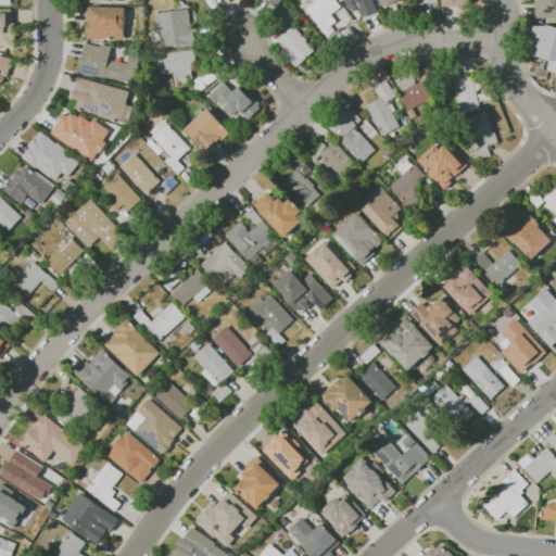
[(286,0),(280,9),(267,0),(286,0)]
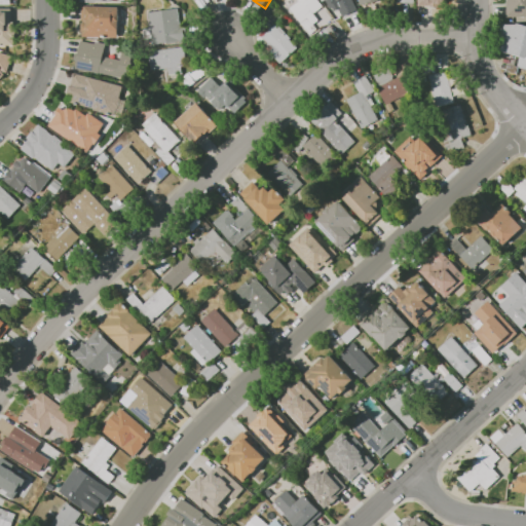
[(317,0),(323,6),(313,13),(315,15),(318,13),(321,16),(317,20),(318,20),(313,24),(326,40),(318,45),(290,7),(294,4),(293,3),(296,0),(317,0)]
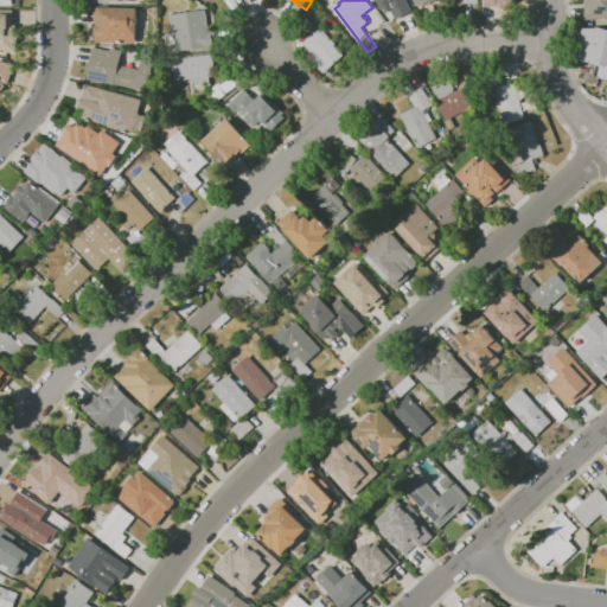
[(414,0),(419,11),(409,14),(406,6),(397,11),(396,8),(388,13),(384,7),(383,8),(381,1),(378,2),(377,0),(414,0)]
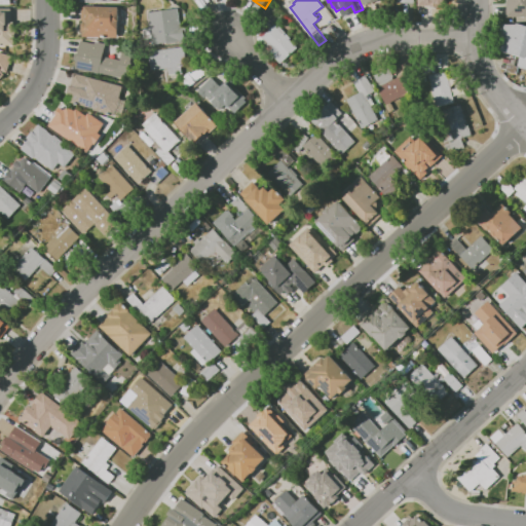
[(371,0),(374,4),(366,8),(361,0),(371,0)]
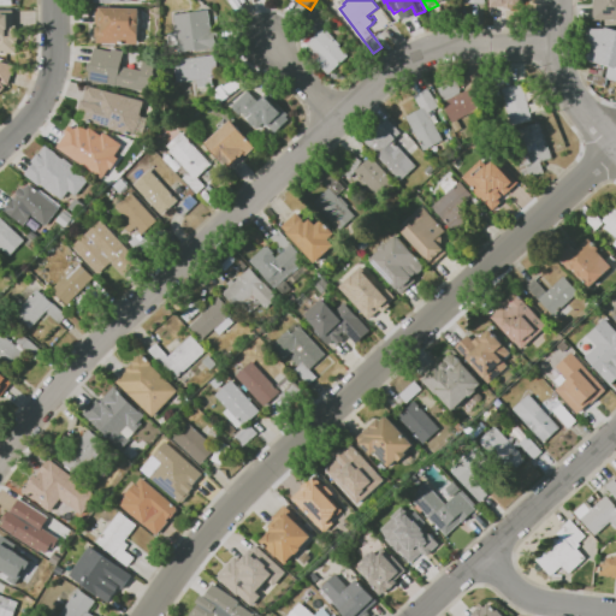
[(615,0),(615,22),(598,22),(597,0),(615,0)]
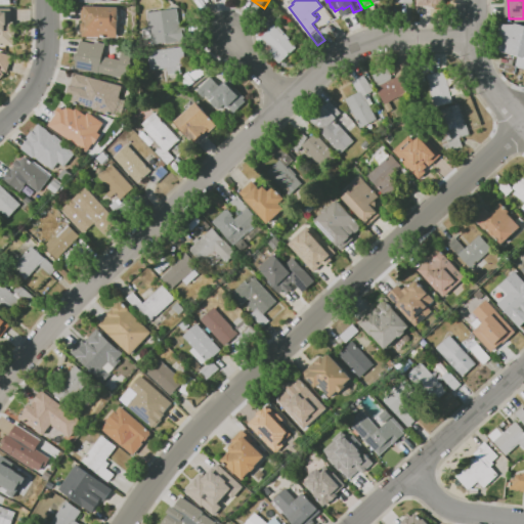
[(265,10),(270,5),(279,16),(281,14),(285,17),(277,24),(290,38),(289,39),(296,48),(278,62),(265,47),(267,45),(260,36),(270,28),(261,16),(266,12),(265,10)]
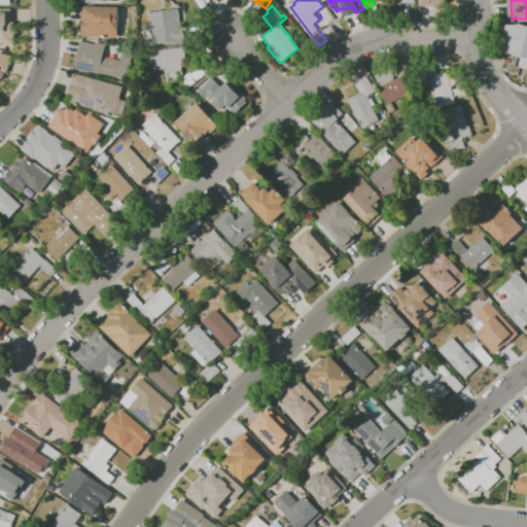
[(119,38),(82,37),(82,32),(81,31),(81,24),(83,23),(83,21),(81,21),(81,6),(120,7),(120,15),(120,16),(120,22),(119,22),(119,38)]
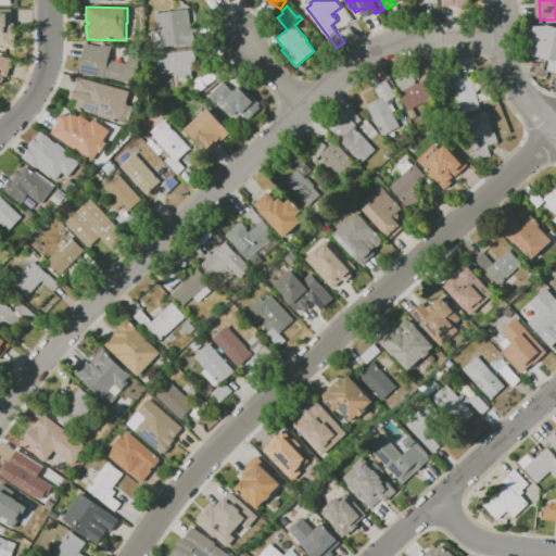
[(14,23),(14,29),(15,29),(15,39),(14,39),(14,48),(0,48),(0,9),(11,9),(11,23),(14,23)]
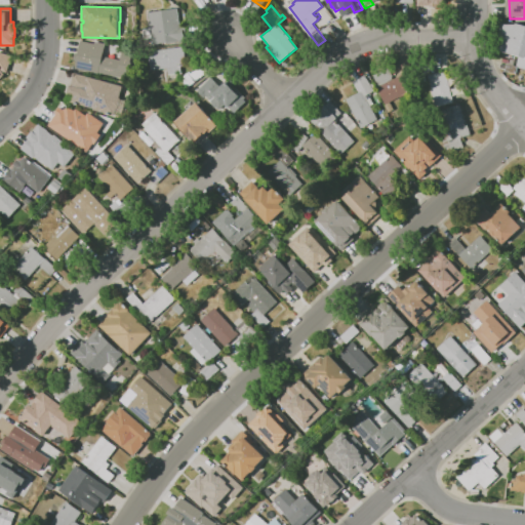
[(185,25),(187,35),(185,35),(186,40),(153,45),(152,37),(144,39),(143,29),(151,28),(149,12),(177,8),(180,25),(185,25)]
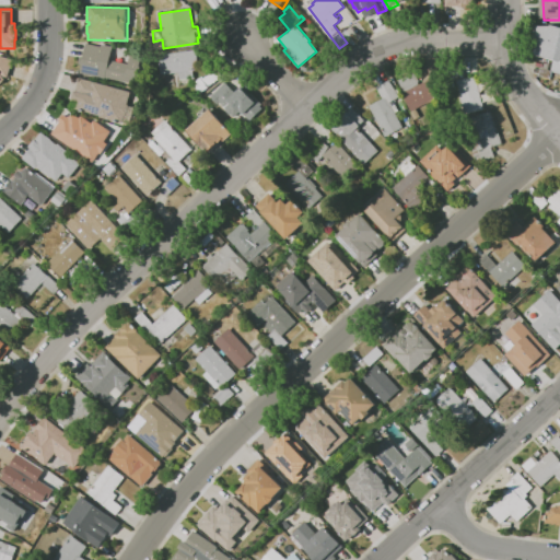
[(559,72),(551,71),(553,60),(545,59),(545,58),(535,55),(534,49),(529,49),(535,26),(551,26),(551,25),(559,26),(559,72)]
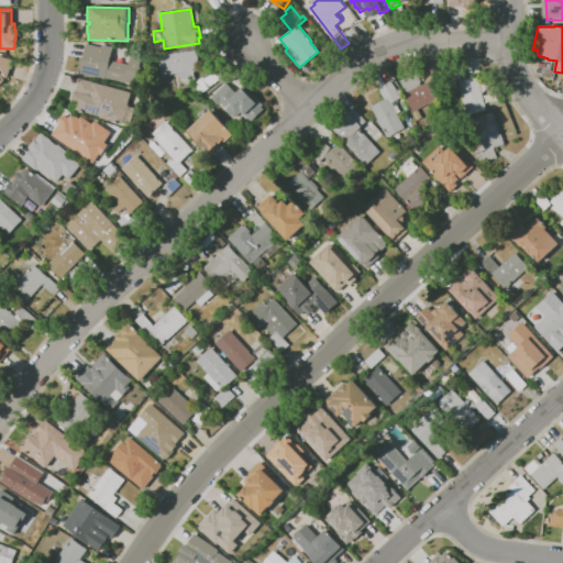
[(106,79),(90,76),(90,78),(85,76),(85,75),(80,74),(83,65),(79,65),(81,57),(84,57),(87,44),(101,47),(102,45),(114,47),(111,61),(130,65),(132,55),(142,57),(140,67),(142,67),(140,76),(142,77),(140,86),(107,78),(106,79)]
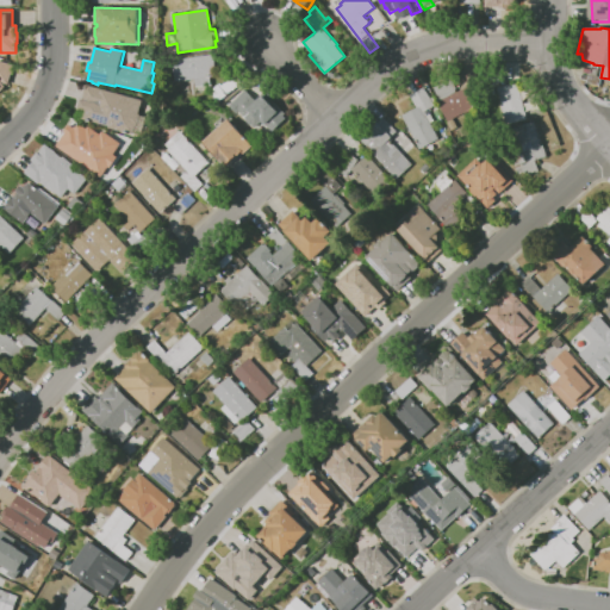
[(213,54),(217,75),(211,76),(212,85),(197,87),(195,79),(175,82),(172,60),(213,54)]
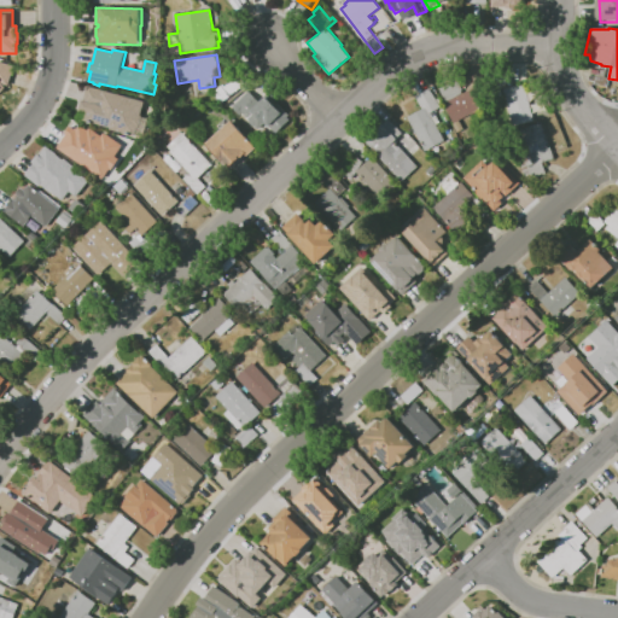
[(17,87),(0,81),(0,70),(3,64),(22,70),(17,87)]
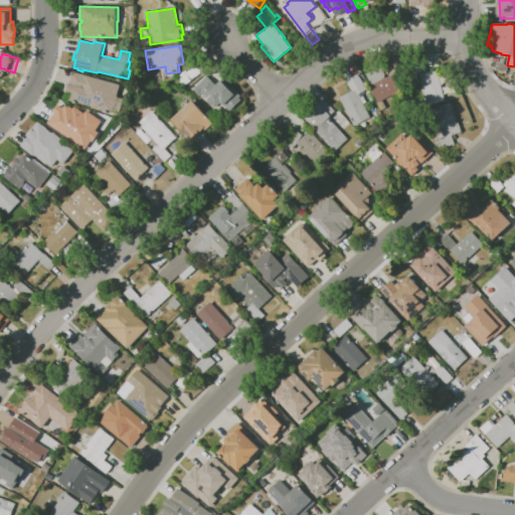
[(184,87),(177,76),(185,70),(187,71),(196,66),(198,66),(200,64),(204,70),(184,87)]
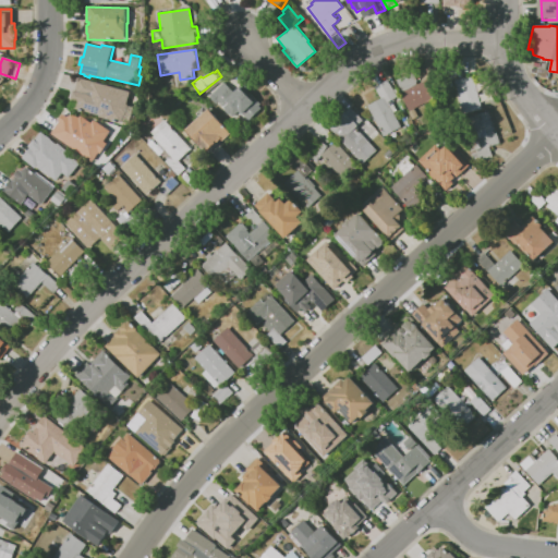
[(412,119),(409,111),(408,111),(400,94),(402,93),(397,80),(413,72),(417,82),(416,82),(417,85),(431,79),(439,97),(414,109),(417,117),(412,119)]
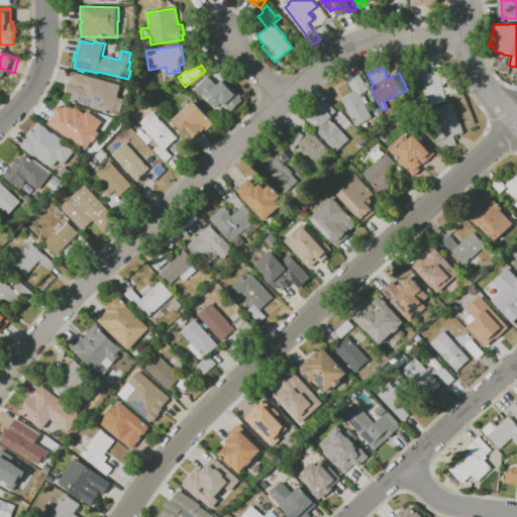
[(152,71),(161,70),(162,78),(153,79),(152,71)]
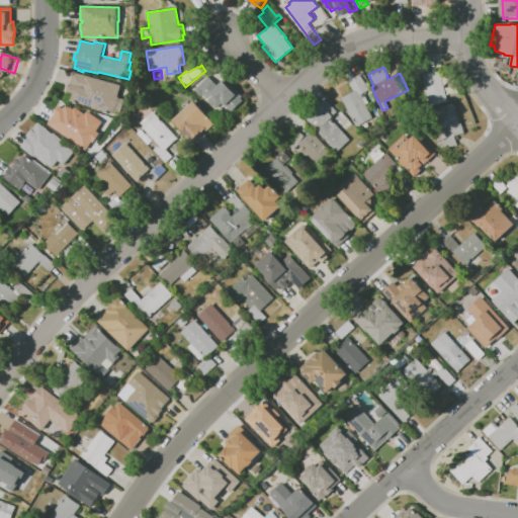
[(459,83),(462,95),(456,97),(448,99),(449,101),(431,106),(423,75),(440,70),(444,86),(452,84),(453,85),(459,83)]
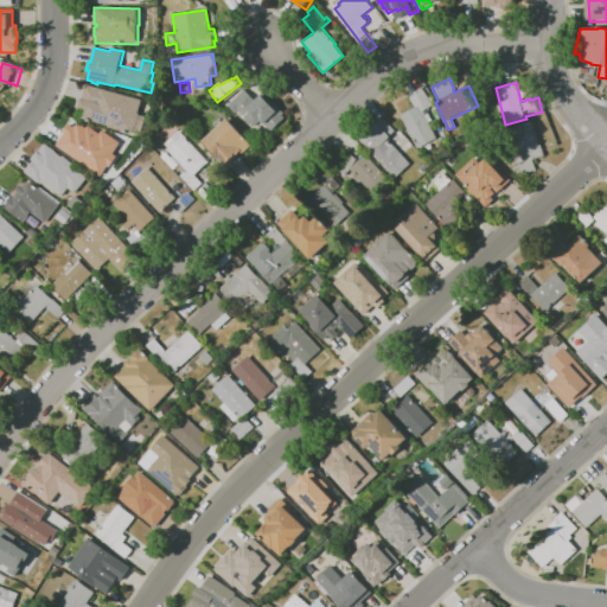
[(142,101),(139,114),(140,115),(138,125),(135,125),(133,134),(108,127),(108,126),(82,119),(84,112),(77,109),(80,98),(82,100),(85,84),(142,101)]
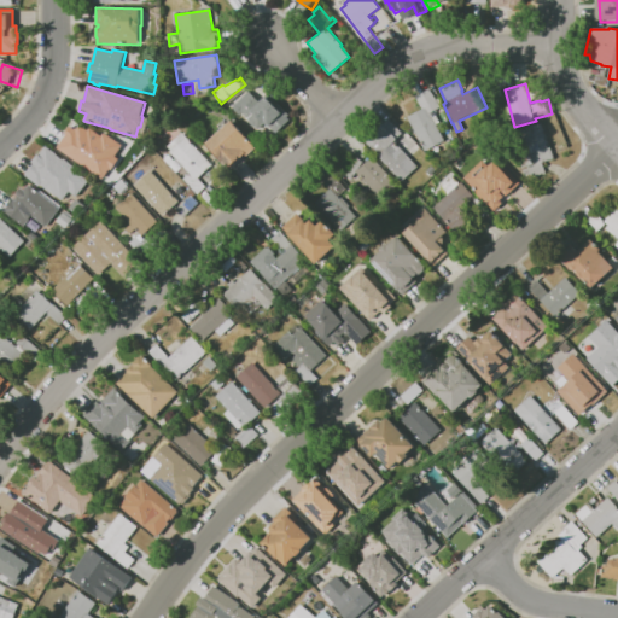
[(444,141),(425,151),(407,117),(423,109),(415,97),(430,88),(439,108),(433,111),(439,123),(436,124),(444,141)]
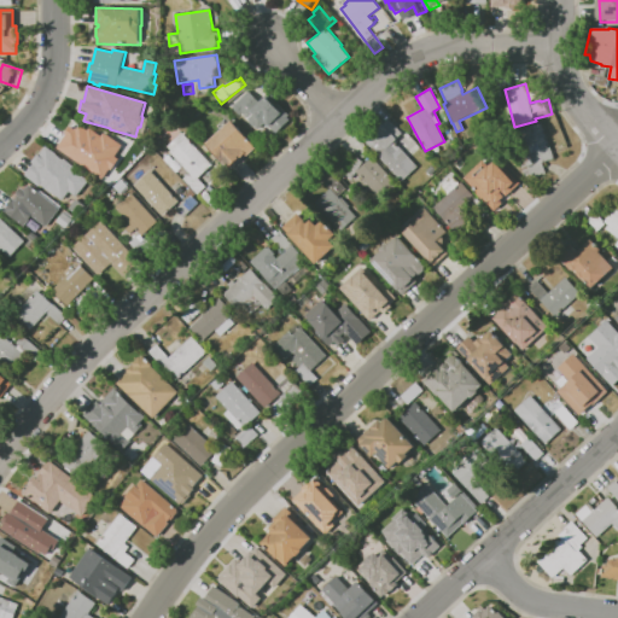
[(292,120),(277,135),(264,123),(257,129),(242,114),(240,115),(233,108),(249,92),(257,100),(267,91),(277,101),(280,98),(295,112),(290,117),(292,120)]
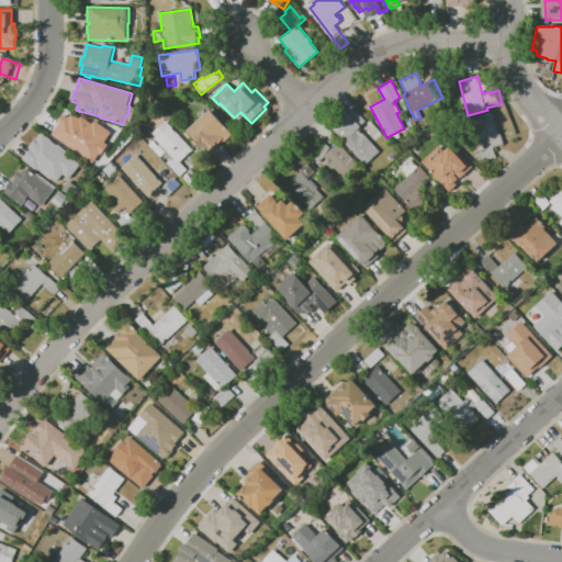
[(379,152),(364,165),(330,127),(352,108),(366,122),(358,128),(379,152)]
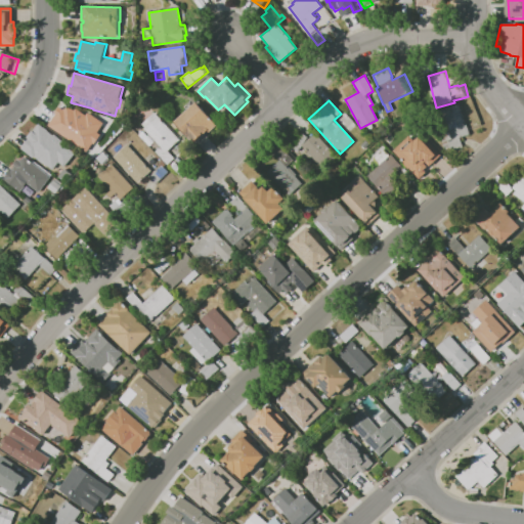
[(217,125),(209,132),(207,130),(193,142),(174,122),(198,101),(212,117),(211,118),(217,125)]
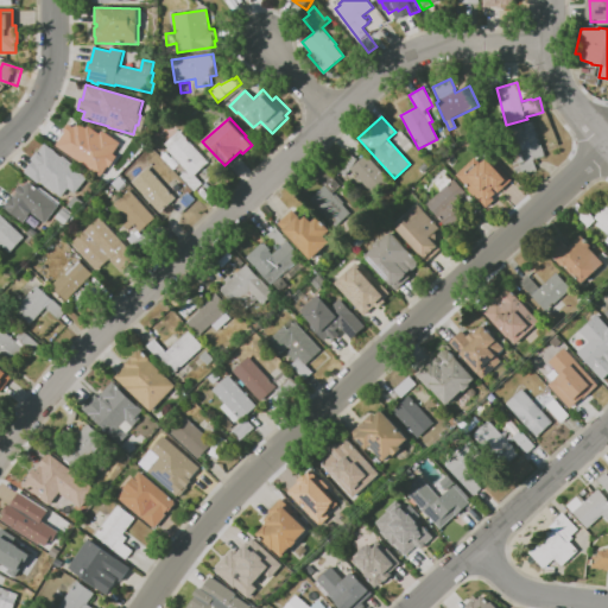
[(518,178),(514,168),(525,164),(525,162),(514,165),(508,151),(519,147),(512,128),(532,120),(545,156),(533,160),(537,171),(518,178)]
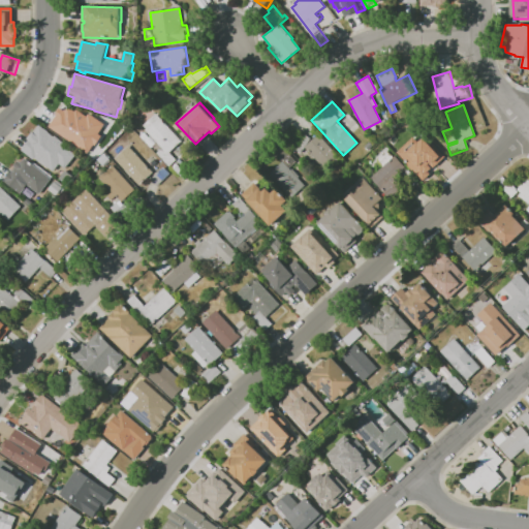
[(83,114),(97,124),(81,149),(51,128),(58,117),(68,124),(66,127),(70,130),(83,114)]
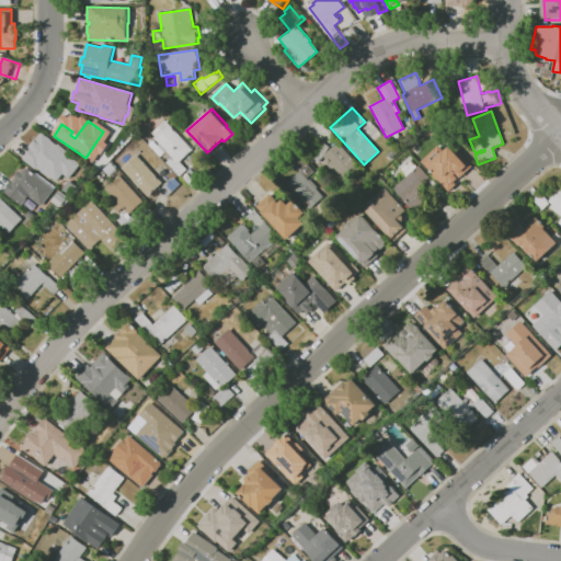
[(179,176),(165,163),(172,158),(153,138),(156,137),(152,133),(165,121),(193,150),(180,162),(187,170),(179,176)]
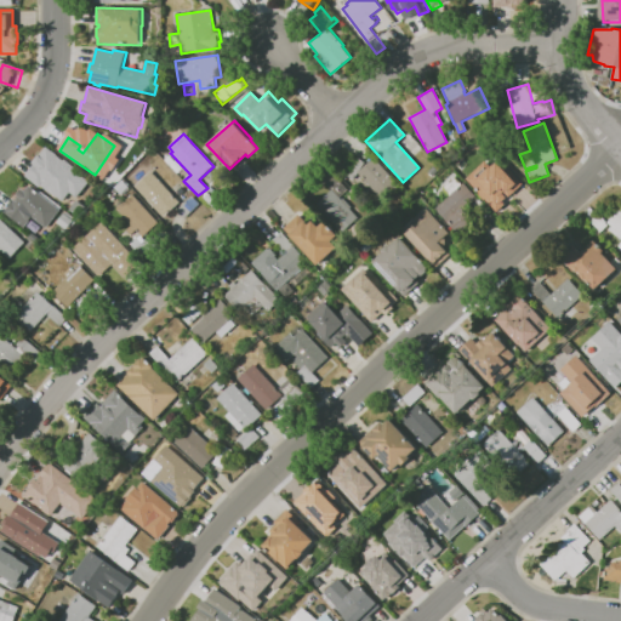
[(476,146),(486,142),(490,146),(490,147),(505,164),(496,174),(505,183),(512,175),(527,191),(518,198),(511,189),(495,204),(469,177),(485,161),(479,154),(480,153),(476,146)]
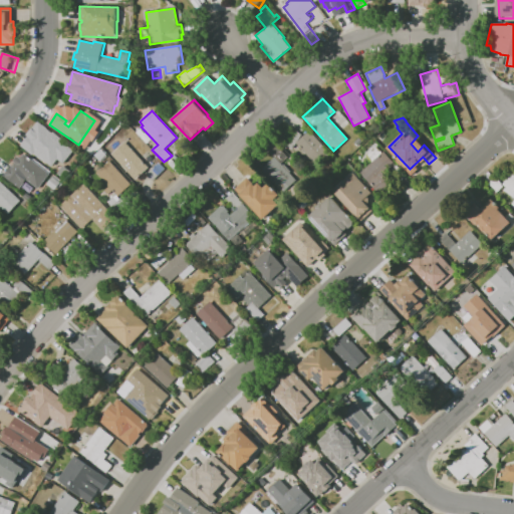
[(21,146),(28,137),(26,136),(37,120),(53,133),(53,132),(62,139),(61,141),(73,150),(63,164),(57,159),(50,167),(33,154),(32,155),(21,146)]
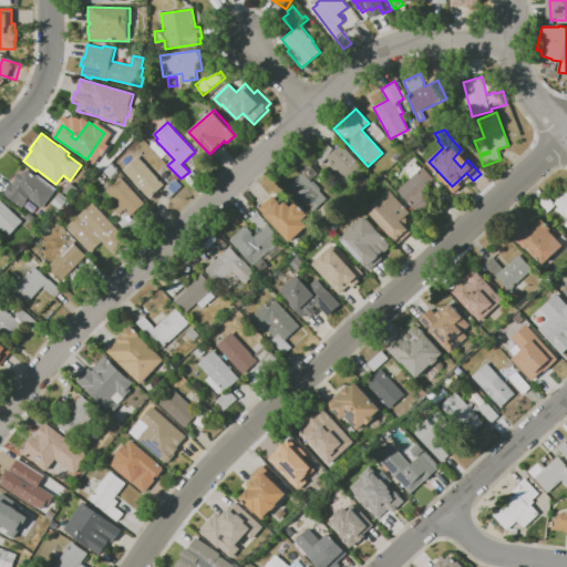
[(321,164),(313,158),(325,143),(332,148),(321,164)]
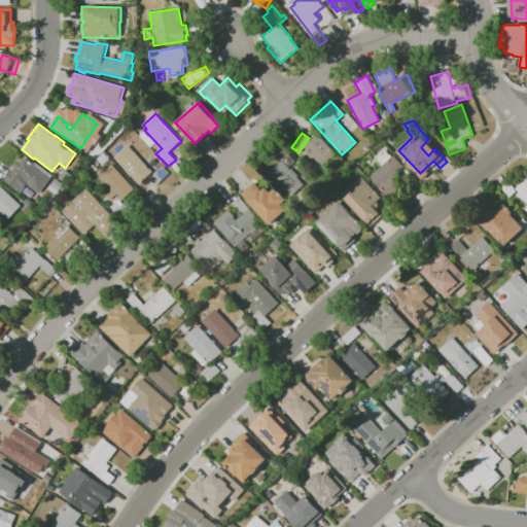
[(304,146),(317,134),(340,157),(325,170),(304,146)]
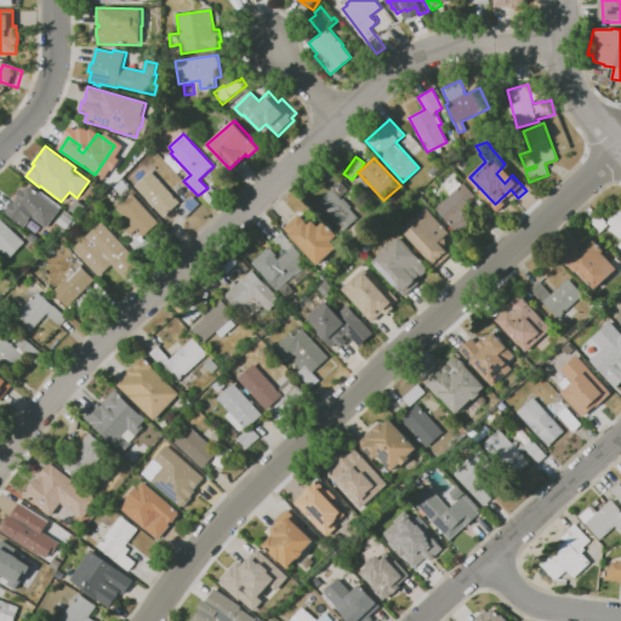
[(180,201),(164,217),(135,186),(151,171),(180,201)]
